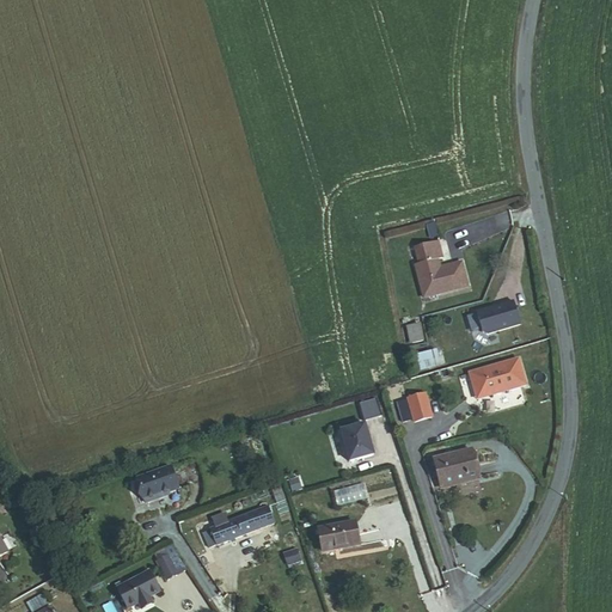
[(430,239),(439,237),(434,222),(427,225),(430,239)]
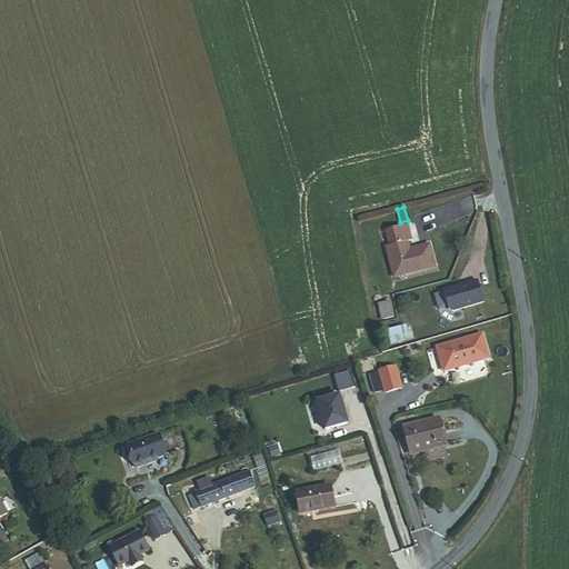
[(407,241),(411,240),(408,226),(386,231),(389,246),(407,241)]
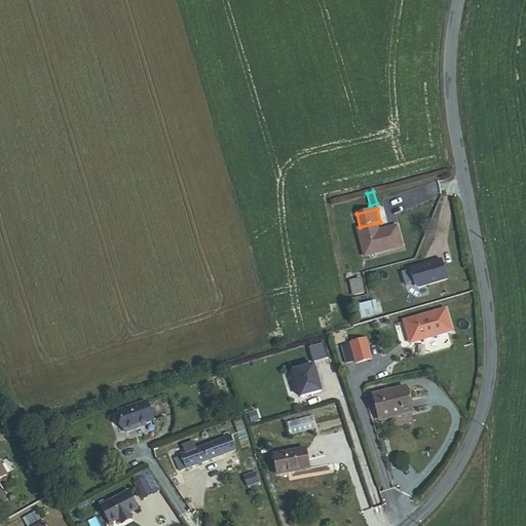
[(364,255),(402,246),(398,226),(378,230),(376,223),(360,227),(357,227),(364,255)]
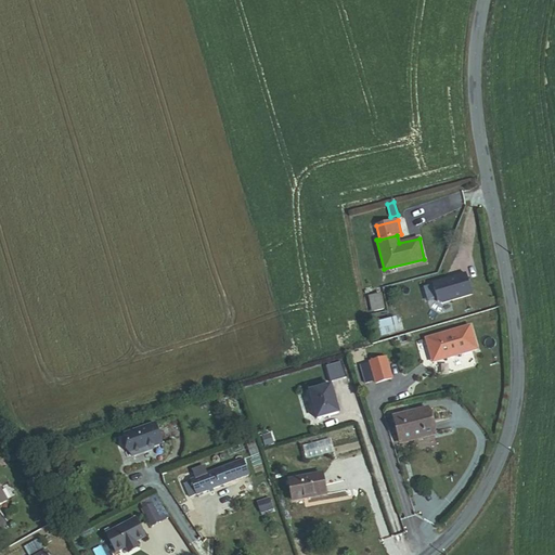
[(443,302),(475,294),(468,273),(435,283),(440,300),(443,302)]
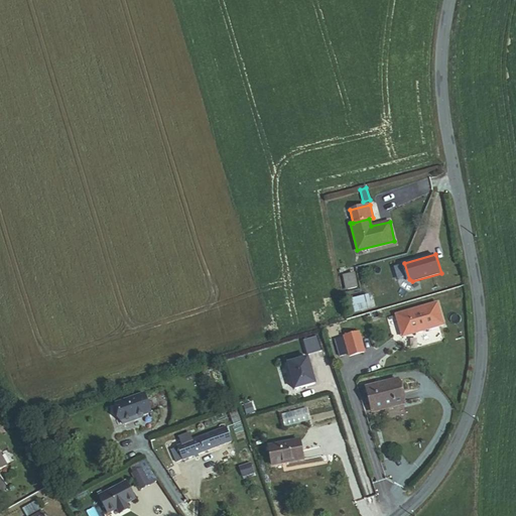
[(401,264),(392,266),(397,279),(405,276),(401,264)]
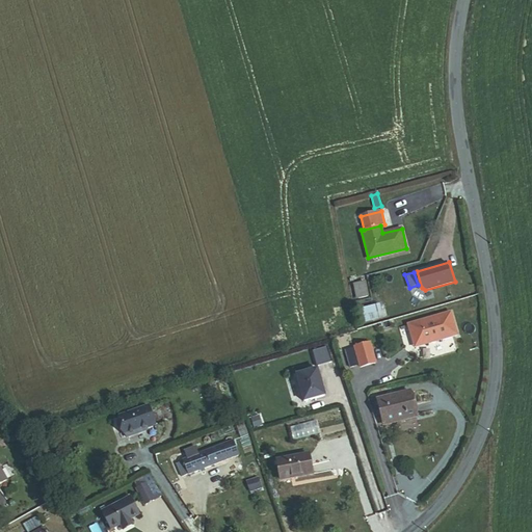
[(355,298),(367,296),(365,283),(353,285),(355,298)]
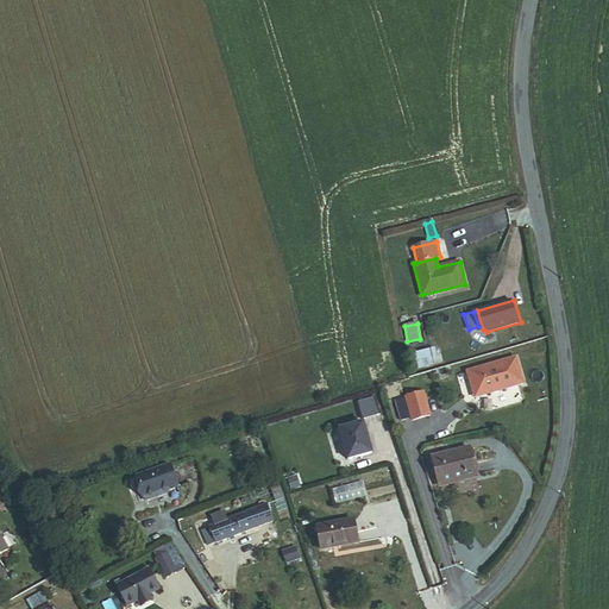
[(415,369),(439,362),(434,349),(412,355),(415,369)]
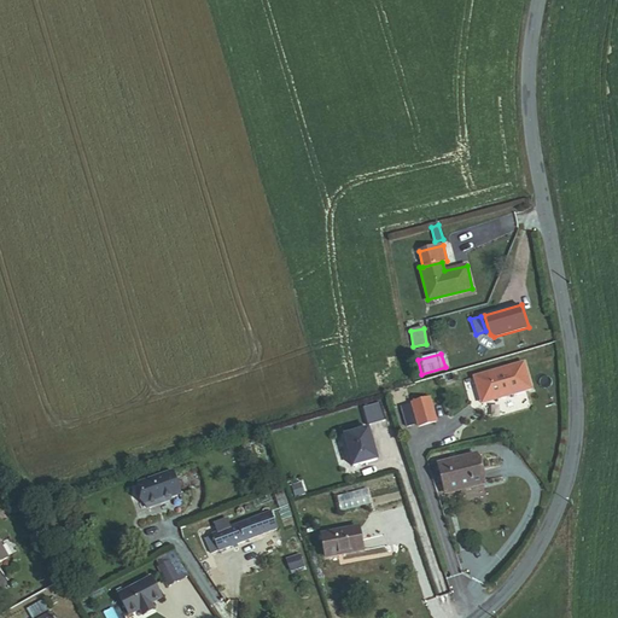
[(524,365),(474,378),(481,401),(500,396),(500,398),(531,390),(524,365)]
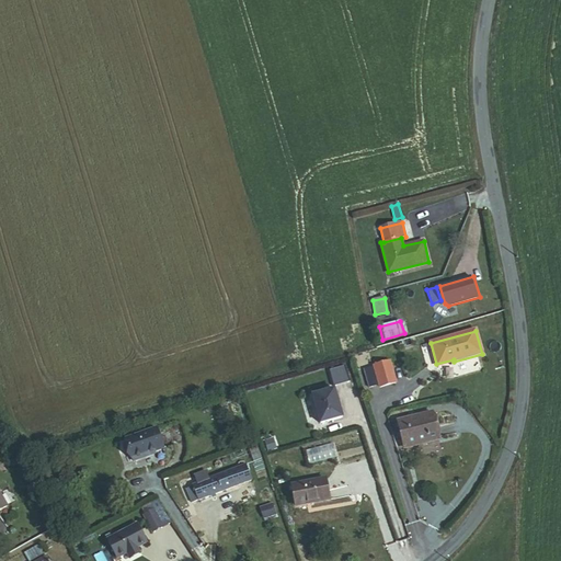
[(390,362),(375,367),(380,388),(397,384),(390,362)]
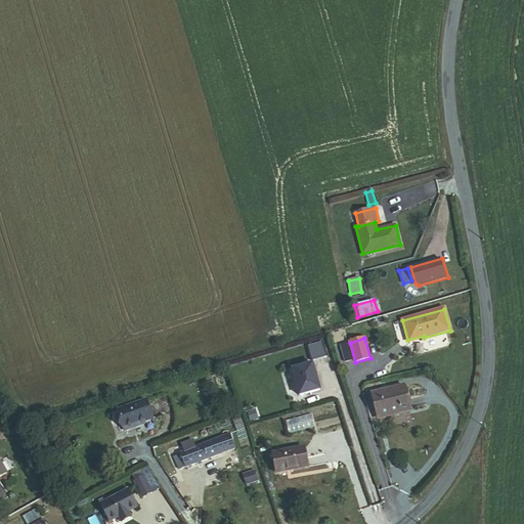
[(320,342),(308,345),(313,360),(325,356),(320,342)]
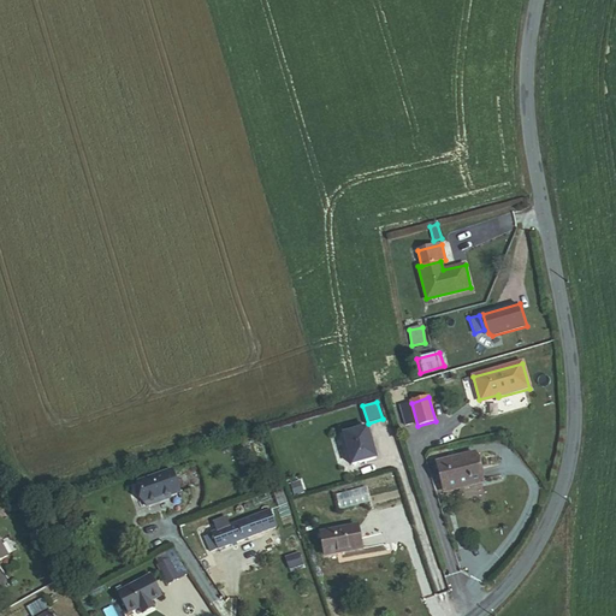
[(400,436),(394,419),(377,425),(383,442),(400,436)]
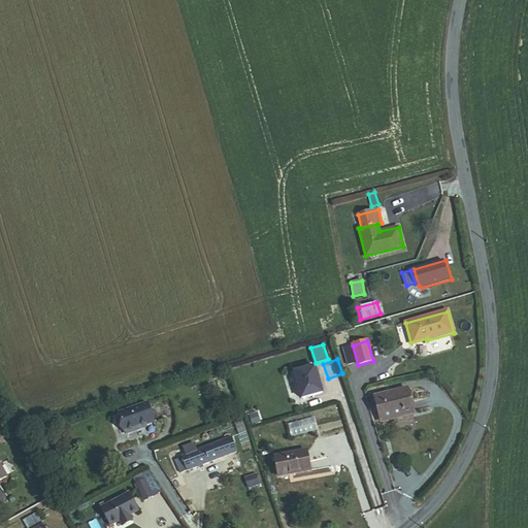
[(295,372),(302,399),(324,393),(316,366),(295,372)]
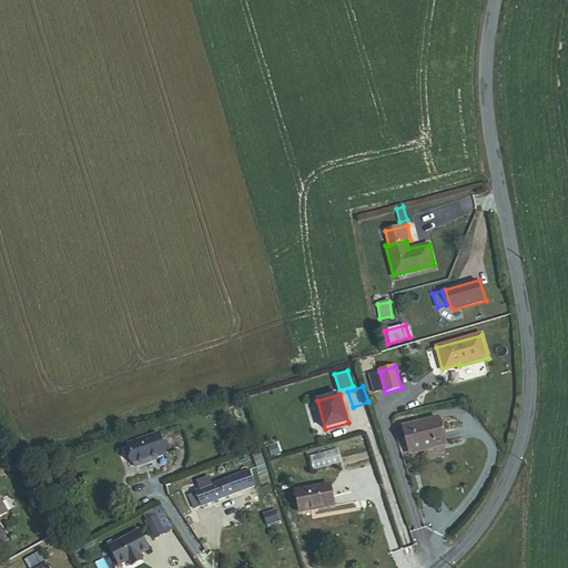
[(242,403),(230,407),(234,422),(246,417),(242,403)]
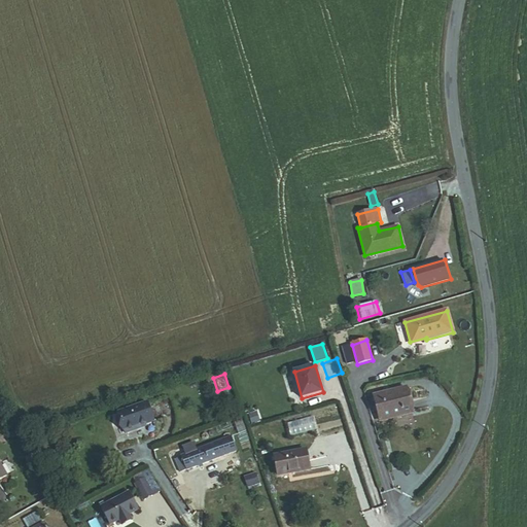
[(384,420),(413,414),(407,387),(373,394),(376,406),(380,405),(384,420)]
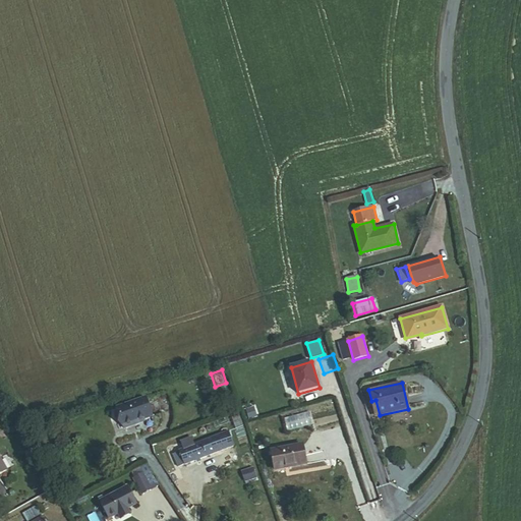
[(135,421),(153,415),(148,398),(118,407),(125,428),(136,424),(135,421)]
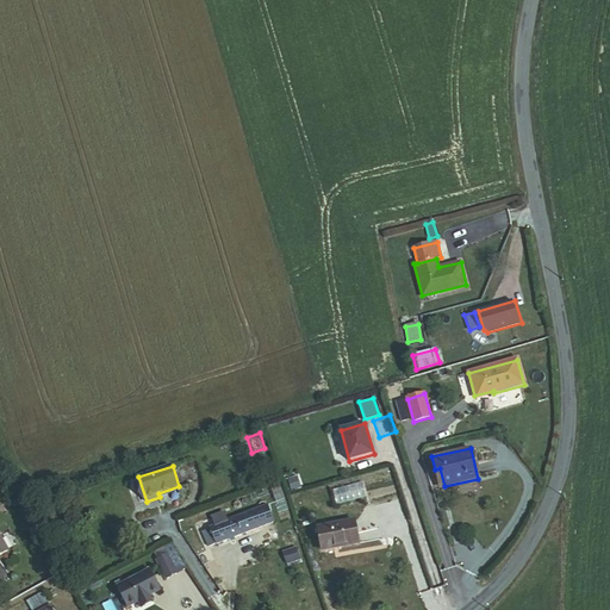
[(290,490),(299,489),(298,479),(290,479),(290,490)]
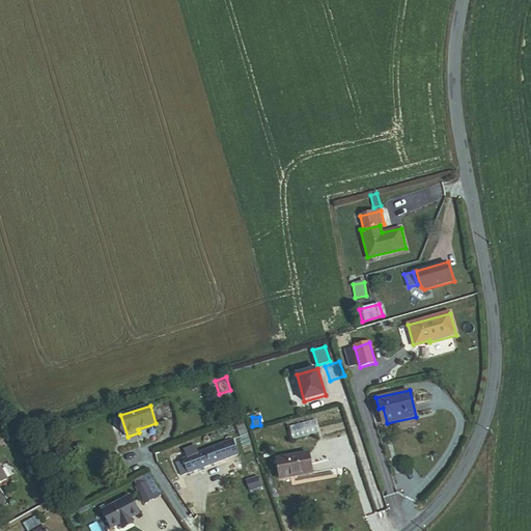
[(289,426),(292,439),(317,432),(314,419),(289,426)]
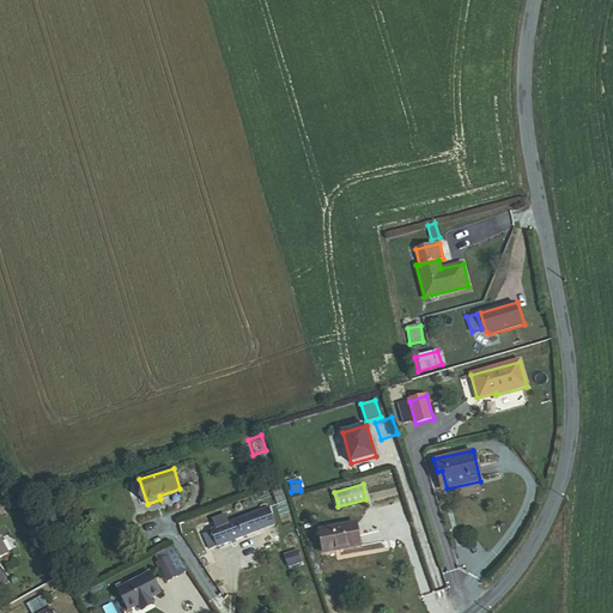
[(217,548),(218,548),(277,529),(271,513),(230,527),(226,517),(214,522),(217,530),(212,533),(212,534),(205,538),(210,551),(217,548)]
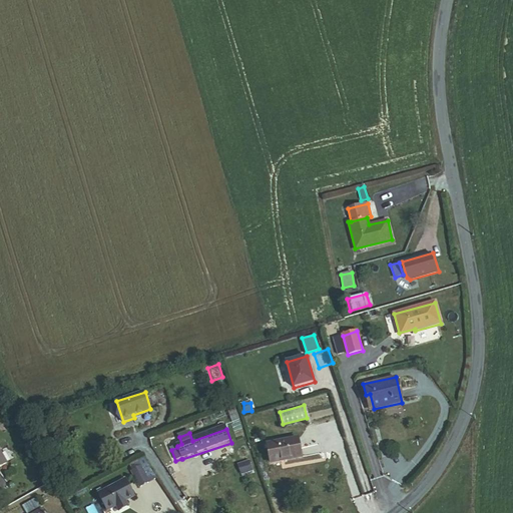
[(271,462),(302,457),(298,438),(268,444),(271,462)]
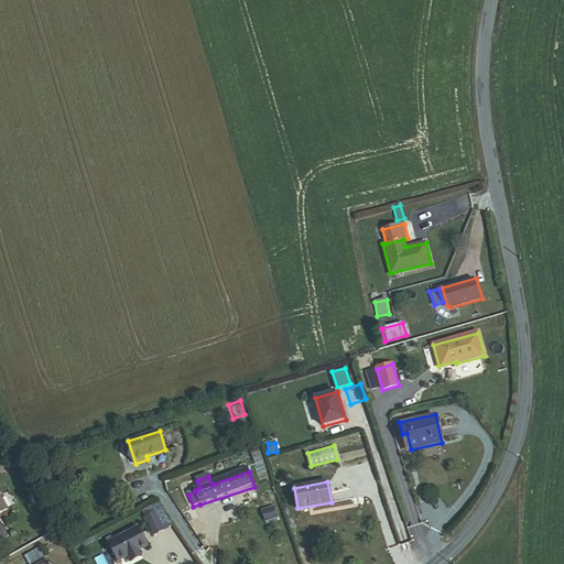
[(264,522),(279,518),(274,506),(261,510),(264,522)]
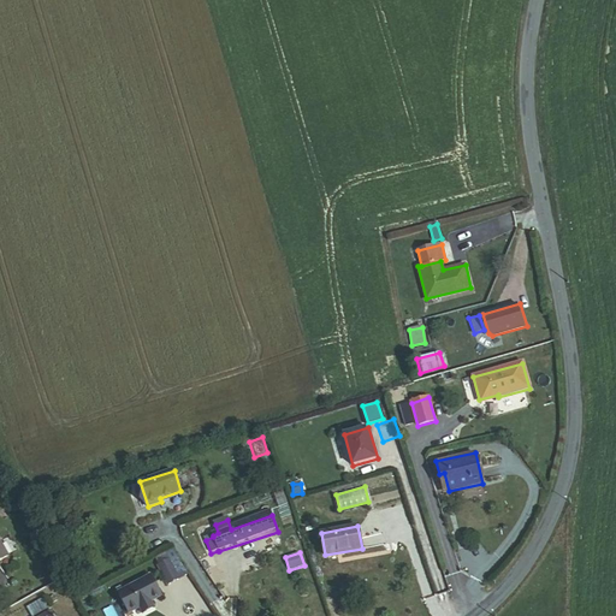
[(179,579),(187,575),(178,556),(170,561),(179,579)]
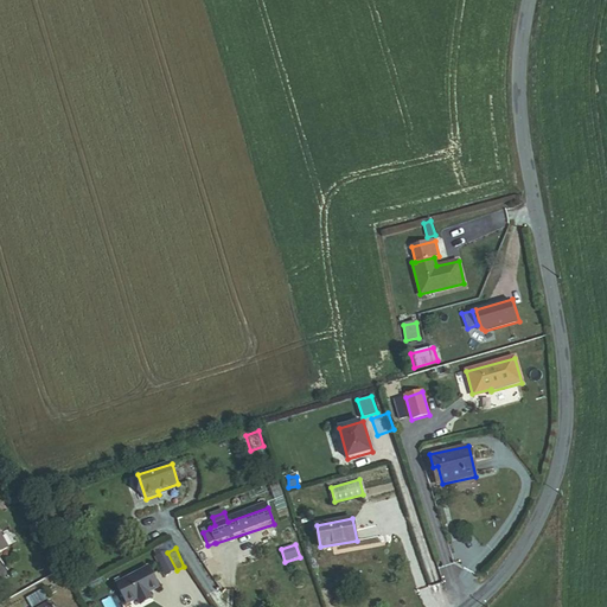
[(166,576),(177,570),(167,553),(157,557),(166,576)]
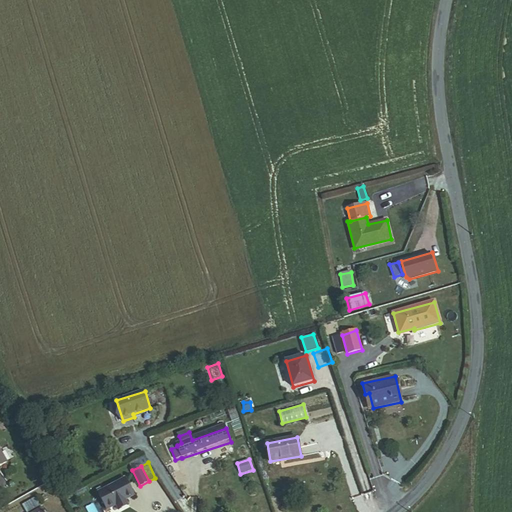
[(125,500),(135,495),(126,478),(98,492),(107,509),(116,505),(118,508),(127,503),(125,500)]
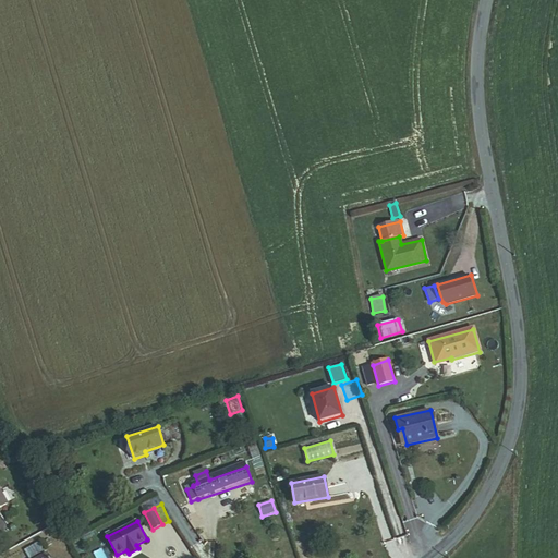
All buildings are outlined.
